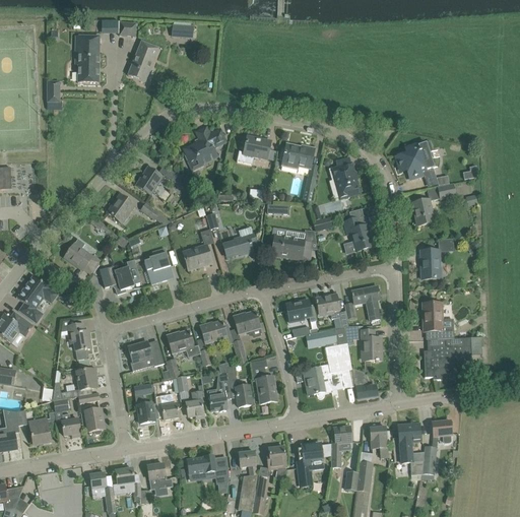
[(136,22),(120,20),(119,34),(135,35),(136,22)]
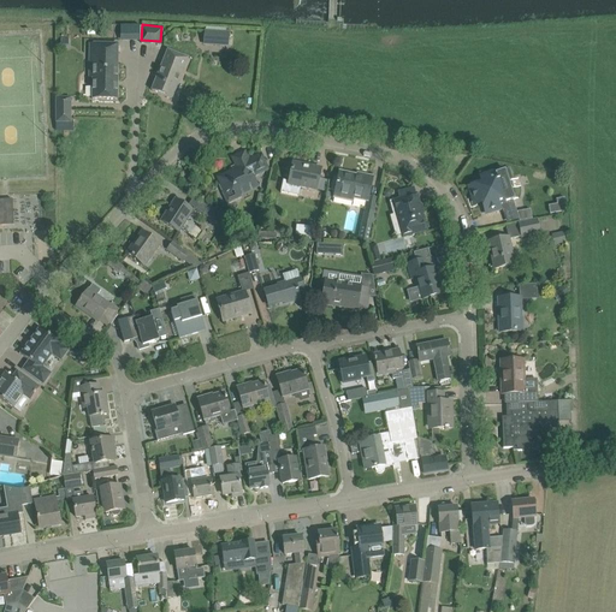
[(227,43),(229,29),(213,29),(212,42),(227,43)]
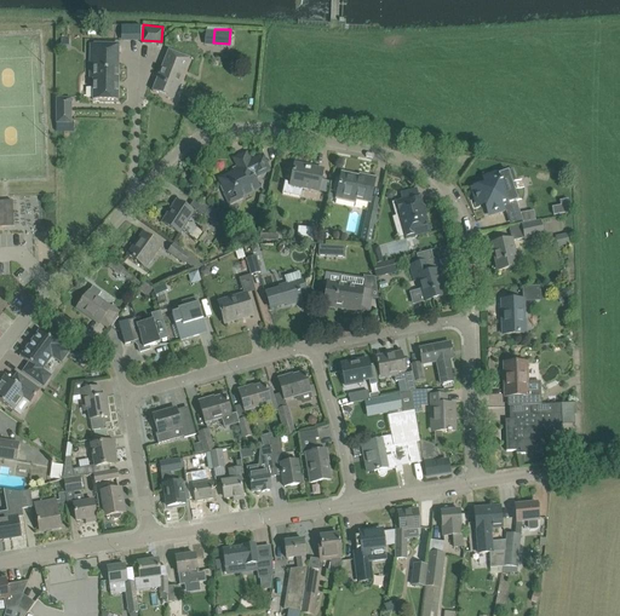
[(118,97),(118,41),(90,40),(90,75),(92,75),(92,97),(118,97)]
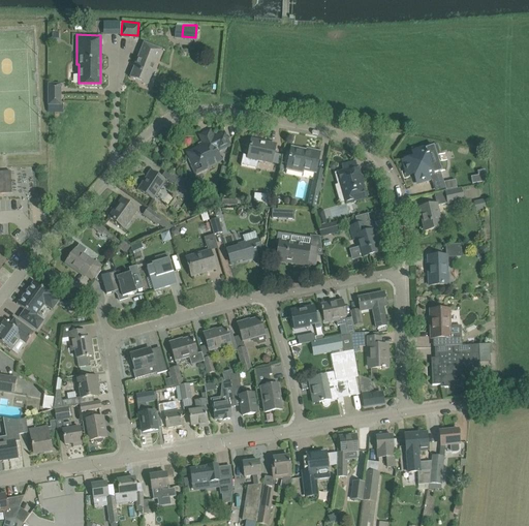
[(144,40),(130,75),(148,82),(161,48),(144,40)]
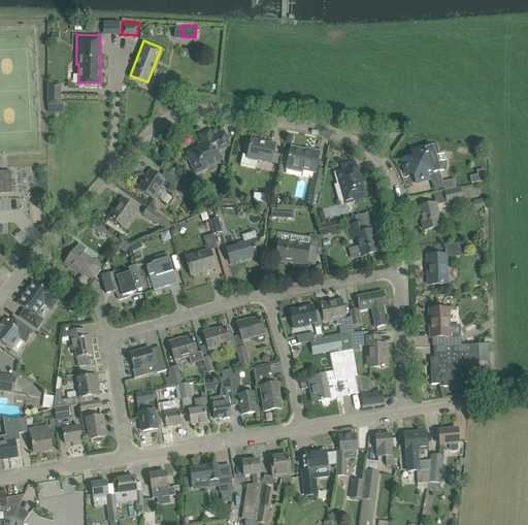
[(60,81),(47,81),(48,102),(61,102),(60,81)]
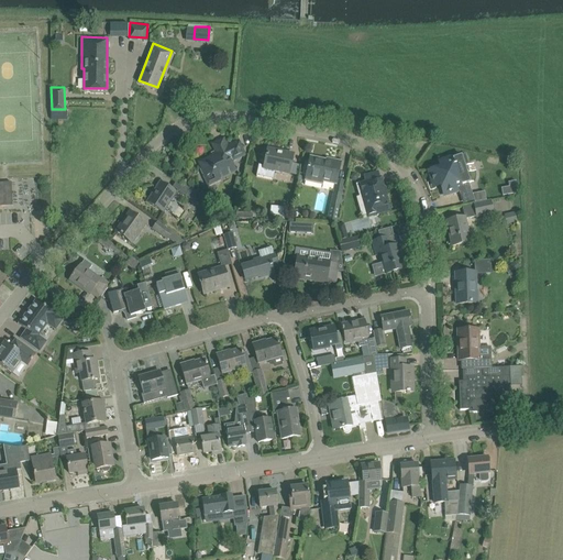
[(234,156),(244,152),(239,138),(228,143),(224,136),(213,142),(219,153),(201,161),(210,178),(232,167),(228,160),(234,156)]
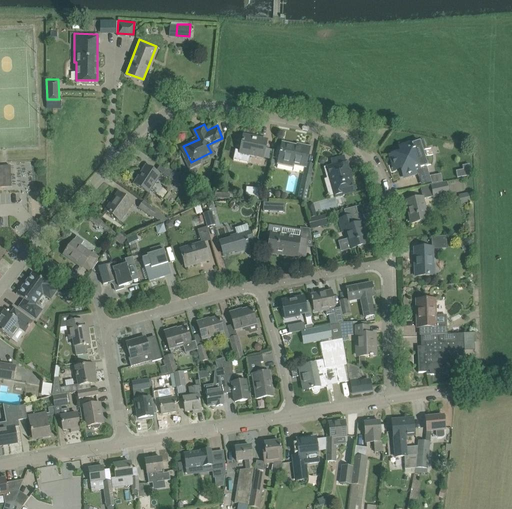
[(263,155),(265,146),(267,138),(243,133),(240,148),(236,148),(236,147),(235,147),(233,157),(249,160),(250,153),(263,155)]
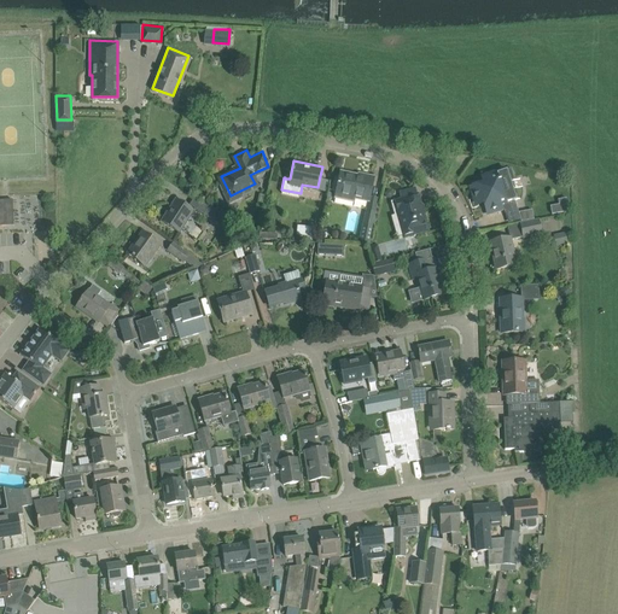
[(488,211),(500,208),(502,206),(501,202),(517,197),(507,167),(483,175),(484,180),(472,185),(477,199),(483,197),(488,211)]
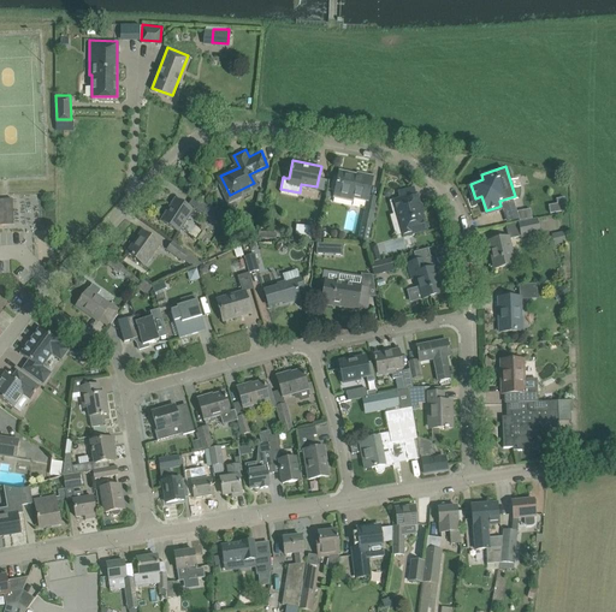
[(378,195),(377,195),(368,194),(372,177),(339,170),(333,195),(351,200),(353,195),(366,198),(359,235),(351,232),(350,238),(367,242),(374,209),(378,195)]
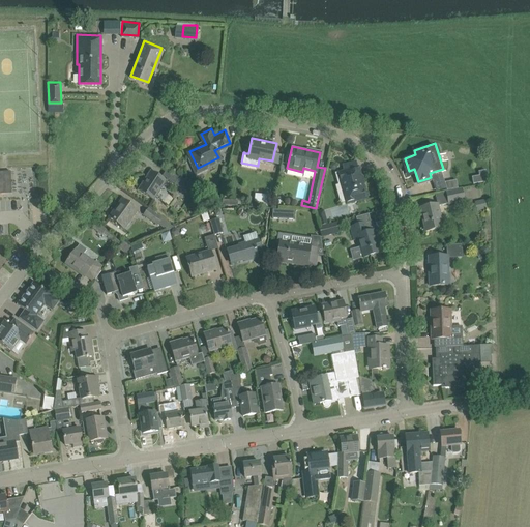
[(339,182),(335,183),(340,199),(347,197),(348,199),(354,197),(364,194),(357,168),(355,158),(342,163),(344,168),(335,171),(339,182)]
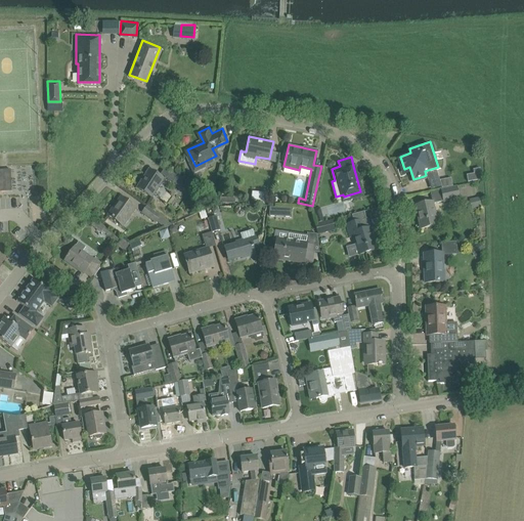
[(0,189),(11,189),(10,167),(0,167),(0,189)]
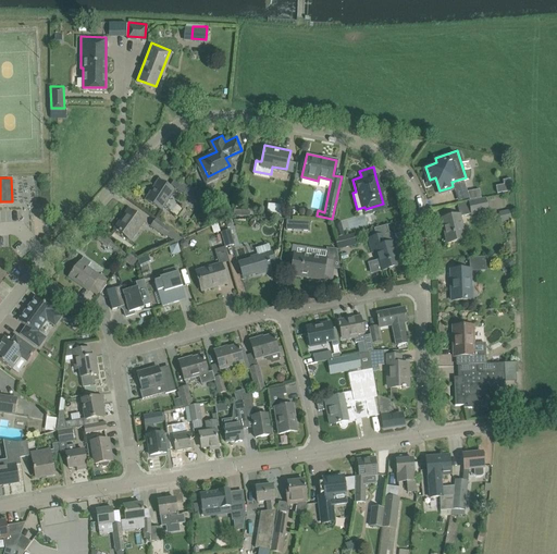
[(174,188),(168,183),(158,177),(145,197),(162,208),(174,188)]
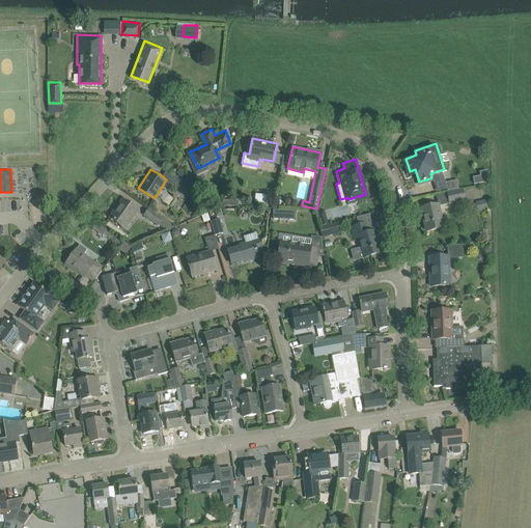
[(188,190),(192,183),(179,174),(174,182),(188,190)]
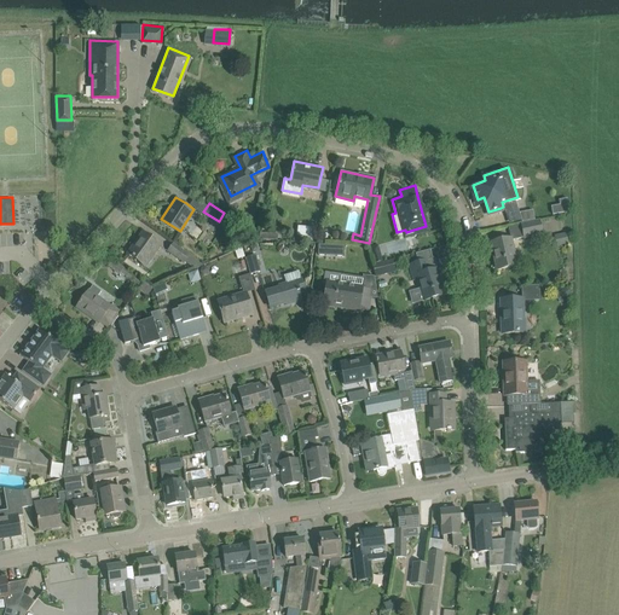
[(522,222),(526,237),(543,232),(539,218),(522,222)]
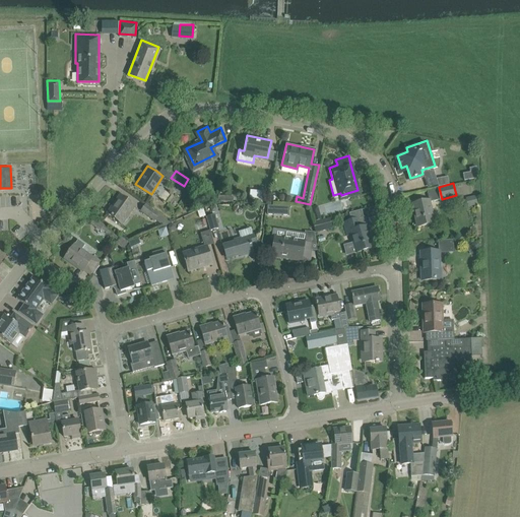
[(269,194),(269,198),(272,200),(276,200),(278,198),(278,194),(275,191),(271,192),(269,194)]
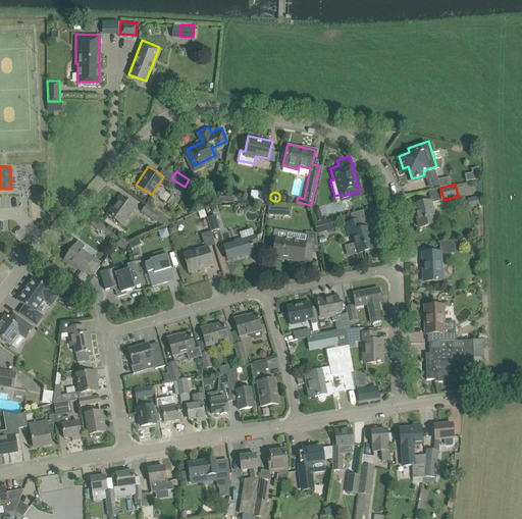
[(135,204),(128,200),(120,194),(107,212),(122,222),(135,204)]
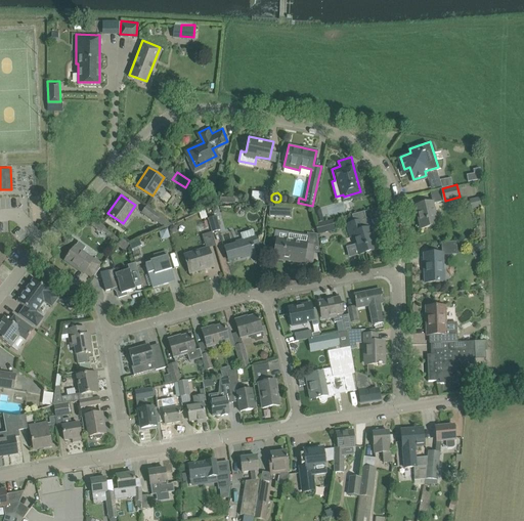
[(472,198),(474,205),(482,203),(481,196),(472,198)]
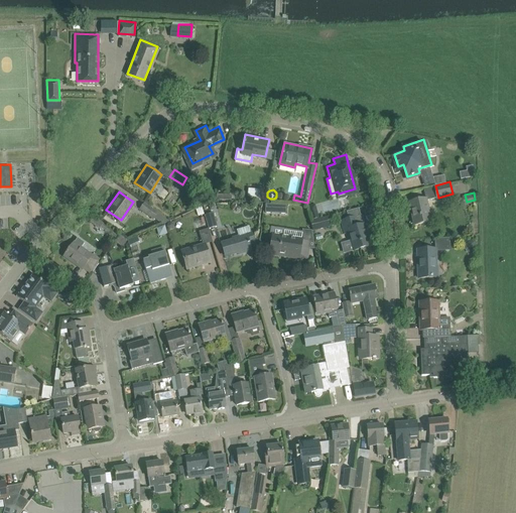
[(414,223),(424,221),(430,219),(426,197),(409,200),(414,223)]
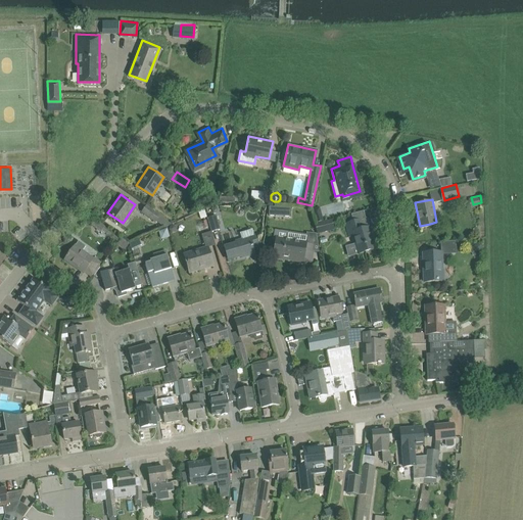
[(156,220),(160,214),(146,203),(142,209),(156,220)]
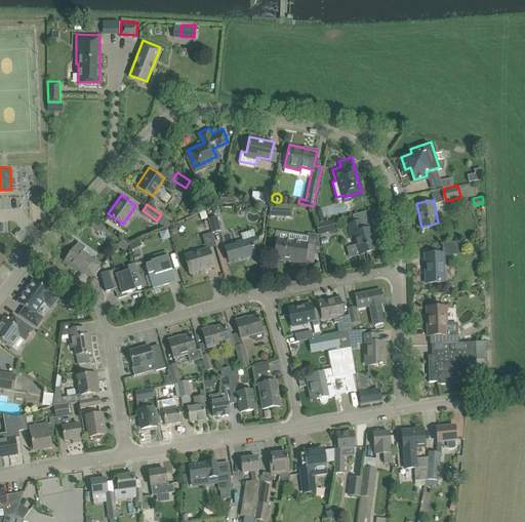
[(321,205),(313,207),(316,222),(324,219),(321,205)]
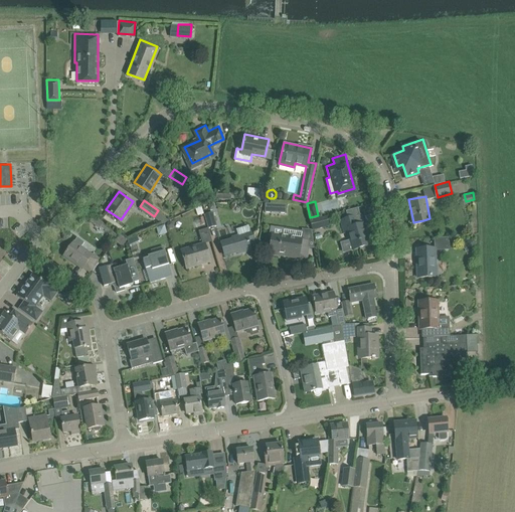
[(208,225),(216,223),(212,209),(204,212),(208,225)]
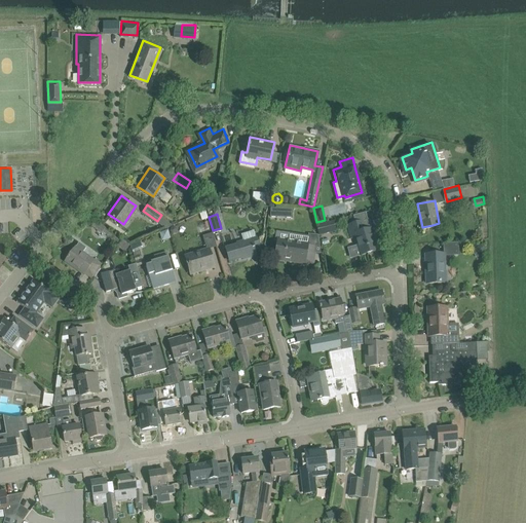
[(316,222),(320,232),(336,228),(334,218),(325,220),(316,222)]
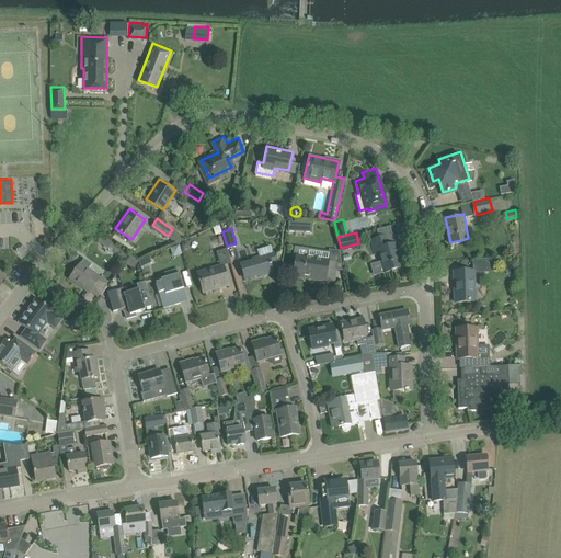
[(379,250),(381,259),(385,270),(402,264),(396,241),(388,243),(385,234),(370,238),(374,251),(379,250)]
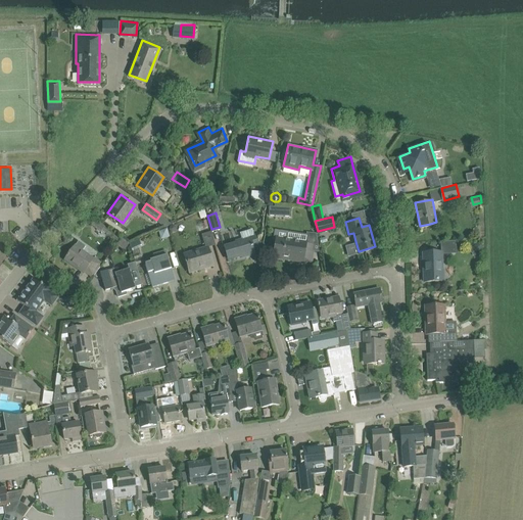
[(258,244),(256,237),(255,237),(253,227),(240,230),(241,237),(238,238),(238,240),(224,244),(228,257),(244,252),(245,253),(254,251),(252,245),(258,244)]
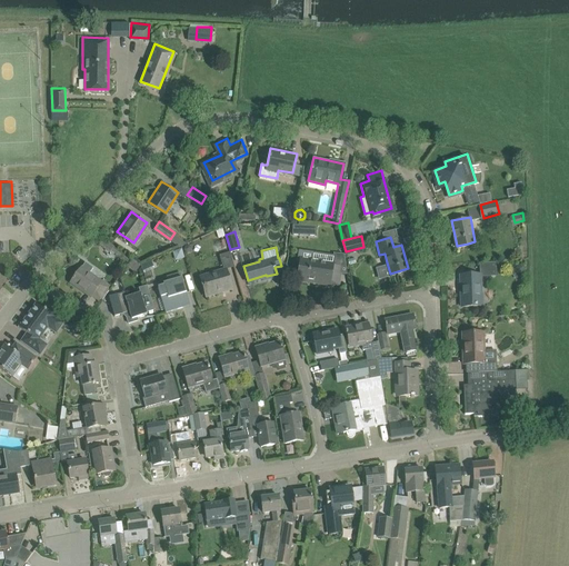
[(233,262),(230,251),(230,250),(219,252),(222,265),(233,262)]
